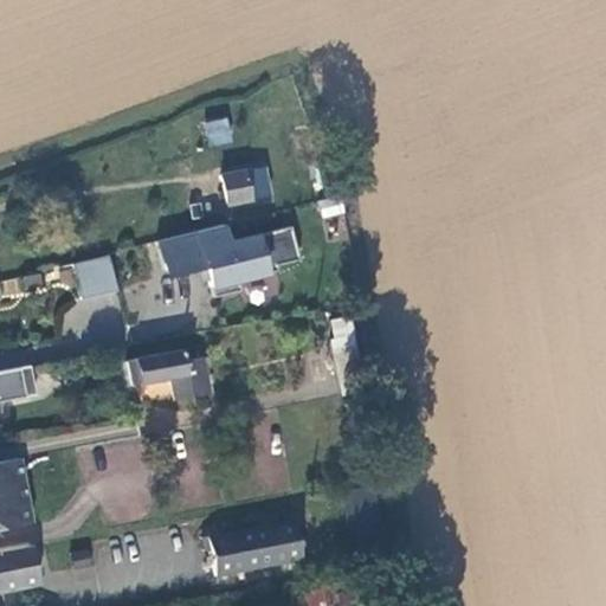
[(208,147),(232,142),(227,117),(204,123),(208,147)]
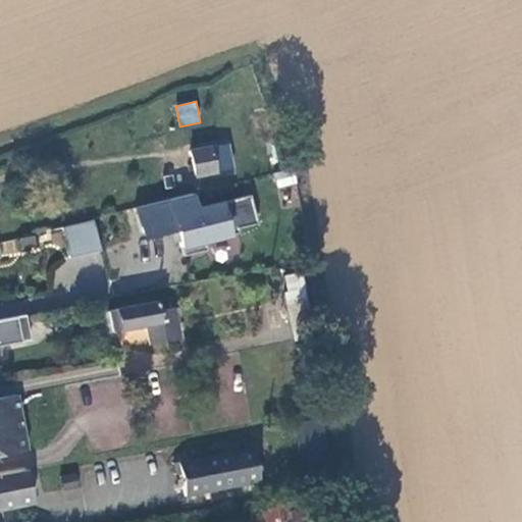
[(212,146),(217,172),(230,169),(225,144),(212,146)]
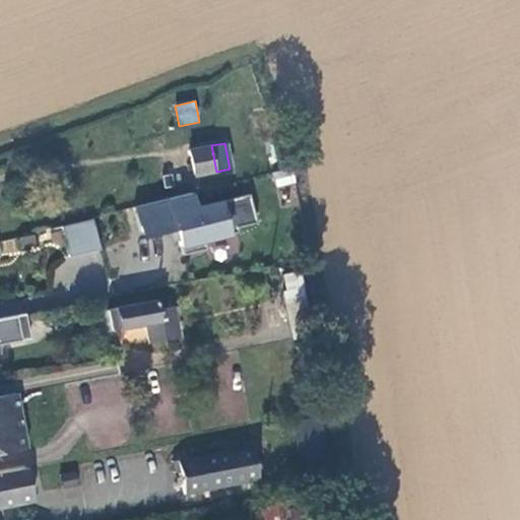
[(216,172),(211,145),(191,150),(196,175),(216,172)]
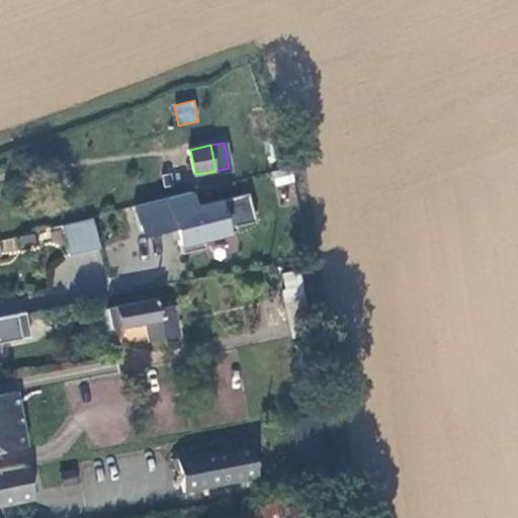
[(192,192),(136,205),(143,235),(177,227),(184,254),(206,249),(204,240),(239,232),(238,228),(257,223),(251,194),(196,207),(192,192)]
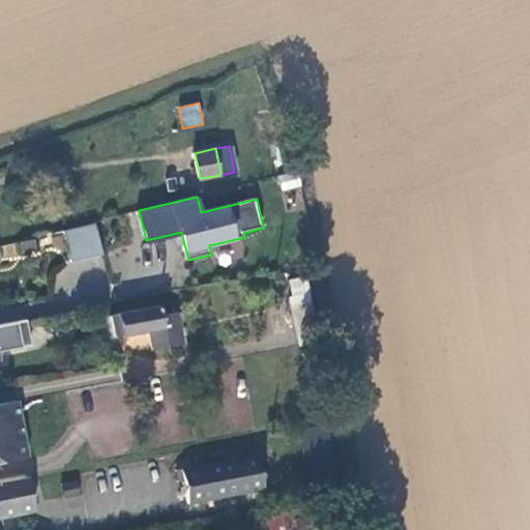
[(72,261),(104,254),(104,251),(97,225),(65,232),(72,261)]
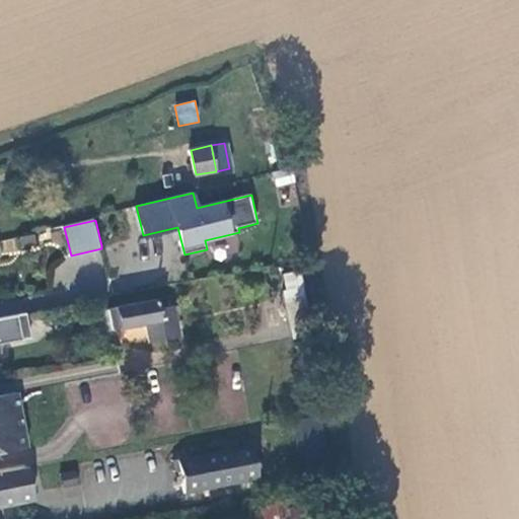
[(31,236),(19,238),(20,245),(32,243),(31,236)]
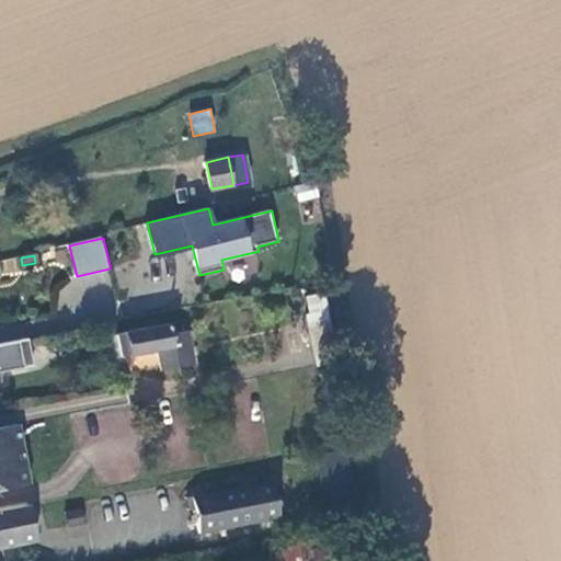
[(307,313),(317,365),(340,361),(325,293),(310,296),(313,311),(307,313)]
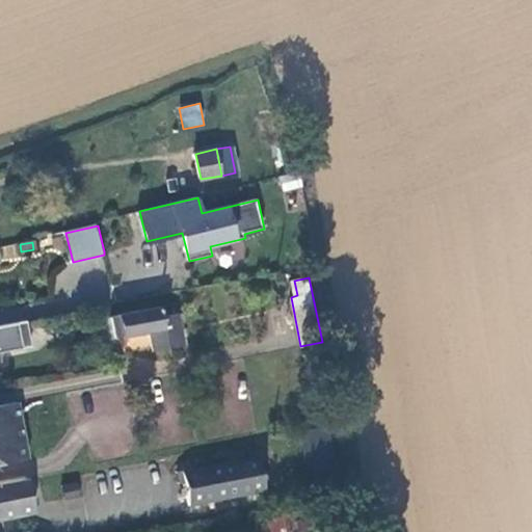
[(159,308),(108,317),(111,339),(150,331),(153,350),(182,345),(178,317),(161,320),(159,308)]
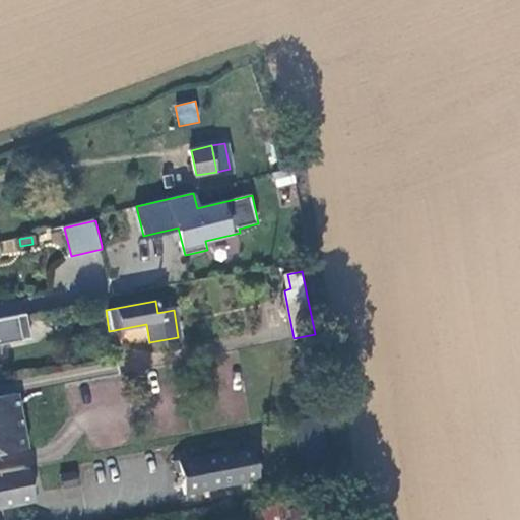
[(0,448),(26,444),(15,391),(0,393),(0,448)]
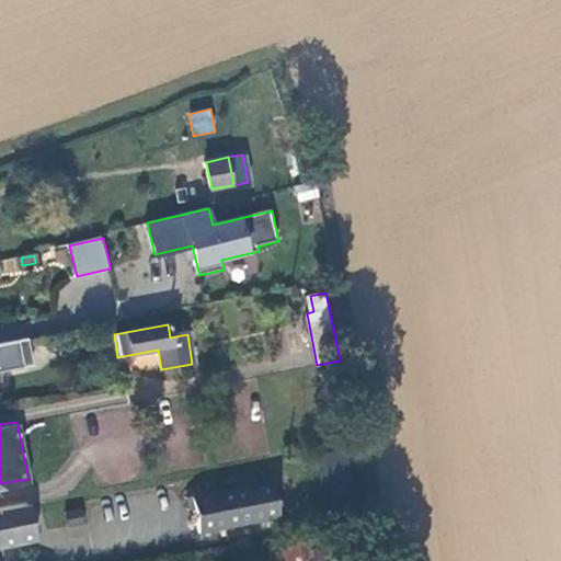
[(272,482),(185,497),(187,510),(193,508),(197,533),(278,518),(272,482)]
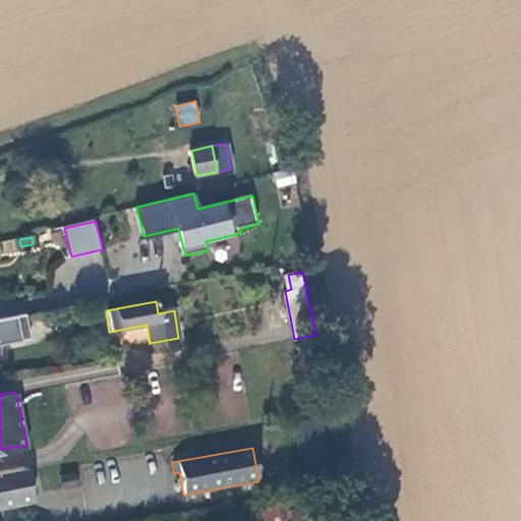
[(26,467),(12,470),(14,483),(30,481),(26,467)]
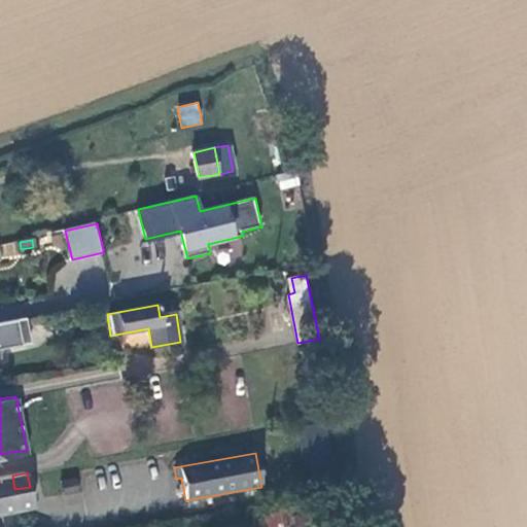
[(12,476),(0,477),(0,512),(33,506),(30,487),(14,489),(12,476)]
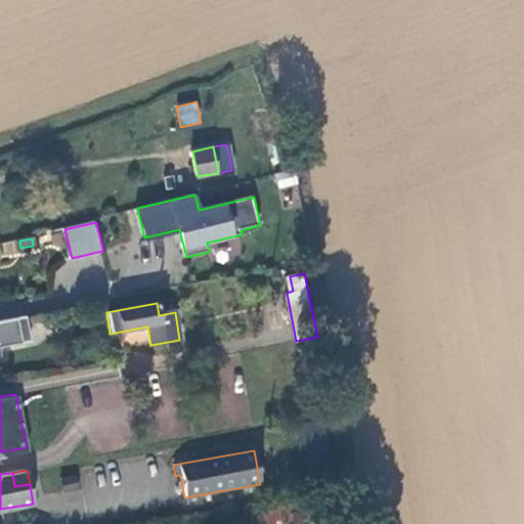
[(284,523),(284,512),(266,513),(266,523),(284,523)]
